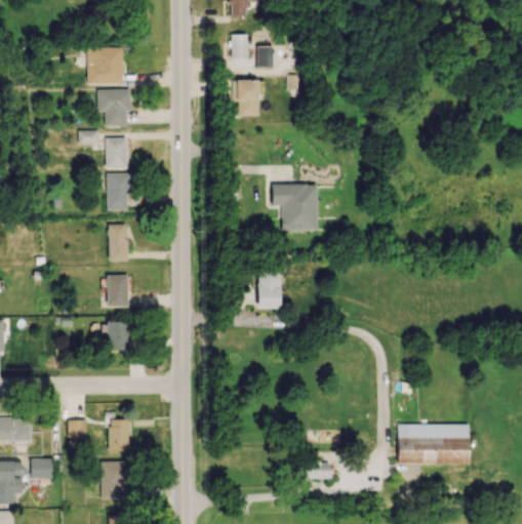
[(250,0),(229,0),(229,16),(250,17),(250,0)]
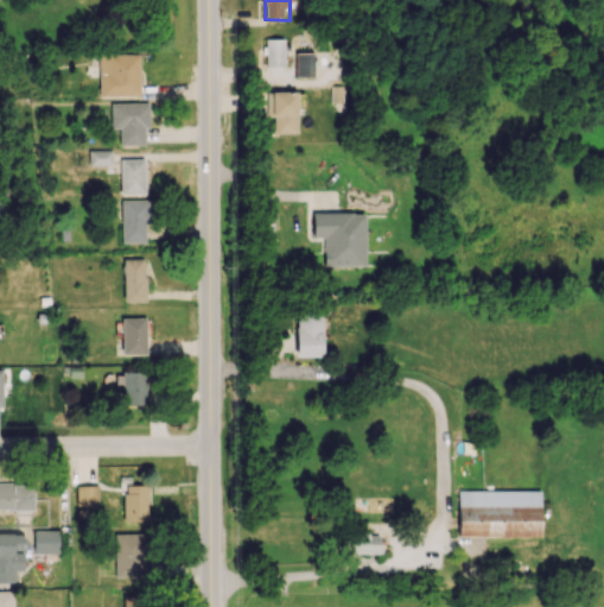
[(287,40),(268,40),(268,76),(317,76),(317,54),(298,54),(298,64),(287,64),(287,40)]
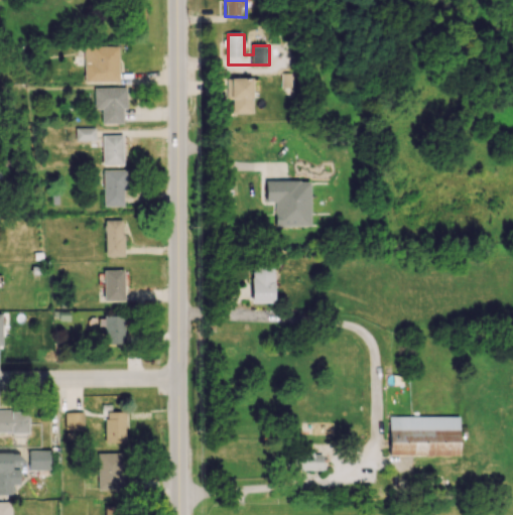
[(121,46),(87,46),(86,84),(121,84),(121,46)]
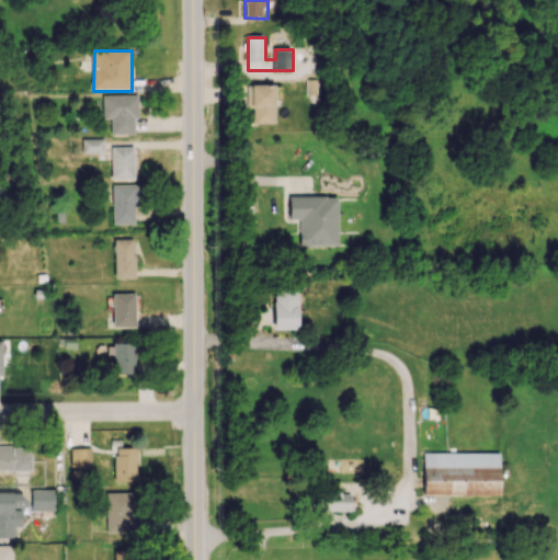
[(277,124),(277,86),(250,86),(250,109),(254,109),(255,124),(277,124)]
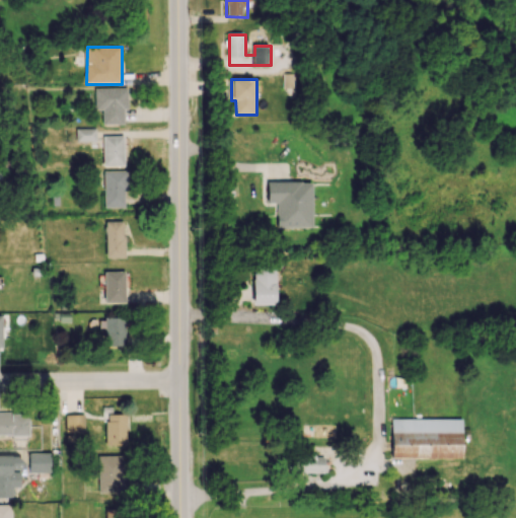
[(97,111),(103,111),(103,125),(126,125),(126,111),(130,111),(129,88),(97,89),(97,111)]
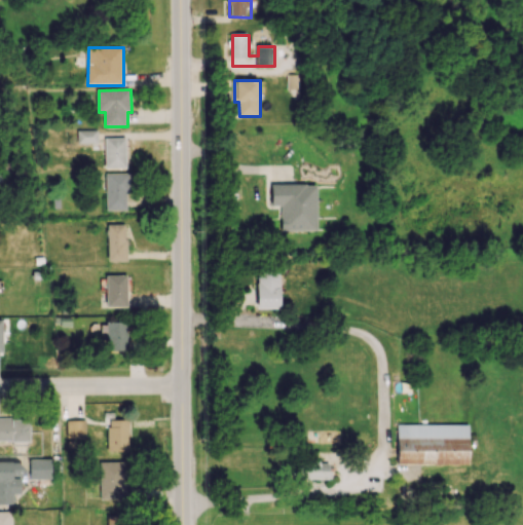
[(100,130),(79,132),(80,145),(100,145),(100,130)]
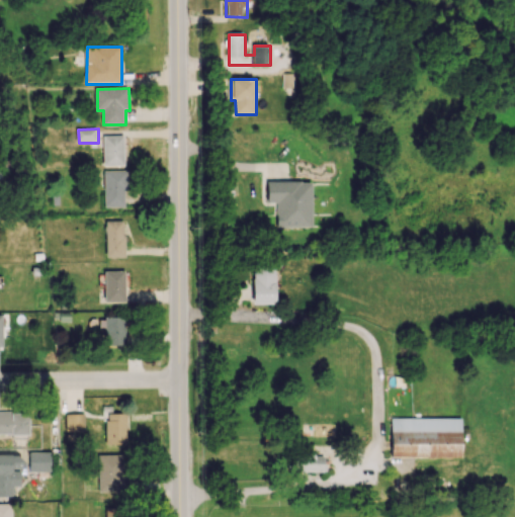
[(125,166),(125,137),(104,137),(105,166),(125,166)]
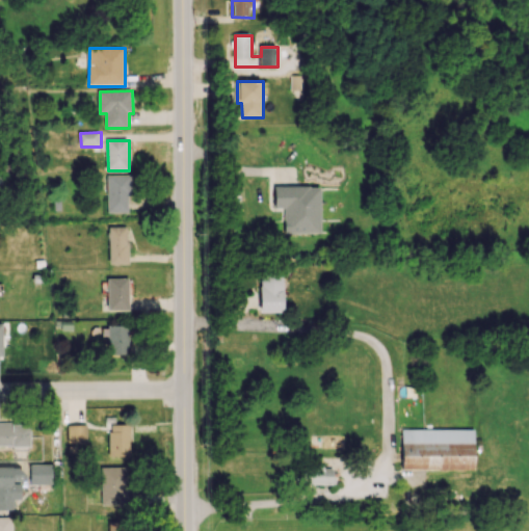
[(131,176),(108,176),(108,213),(131,213),(131,176)]
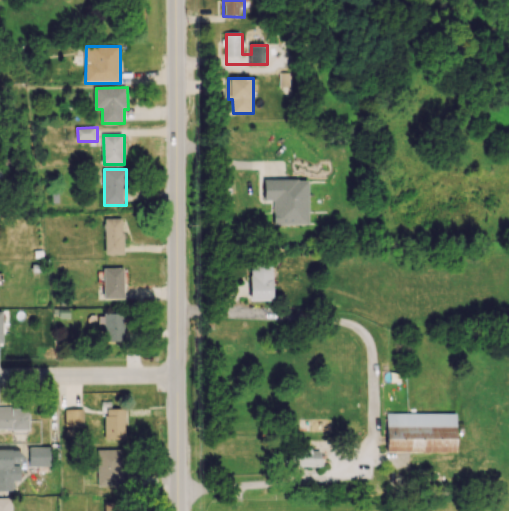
[(310,225),(308,179),(265,180),(265,201),(274,201),(275,226),(310,225)]
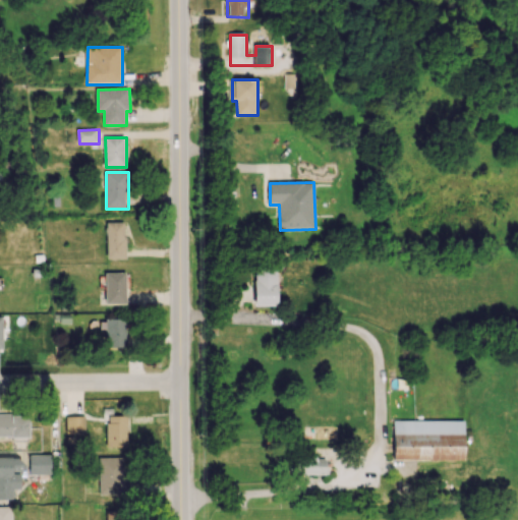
[(108,260),(126,260),(126,223),(108,223),(108,260)]
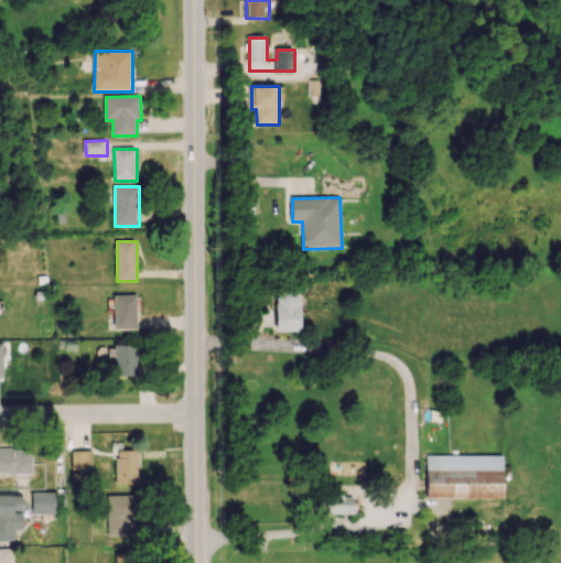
[(302,331),(301,291),(277,292),(277,332),(302,331)]
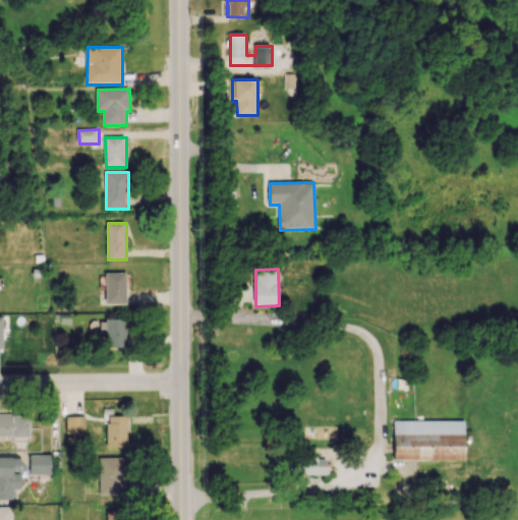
[(128,304),(127,273),(106,274),(107,305),(128,304)]
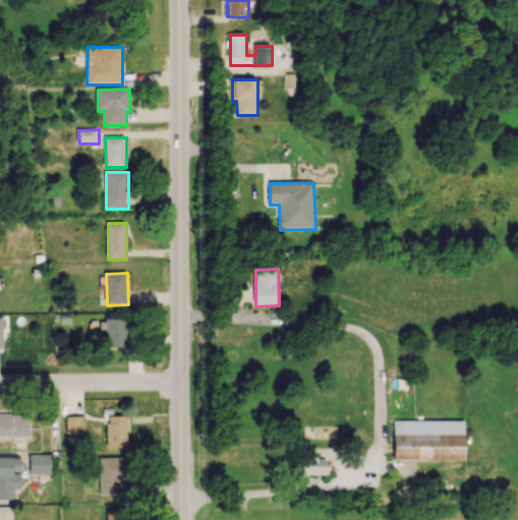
[(107,320),(108,348),(128,348),(127,320),(107,320)]
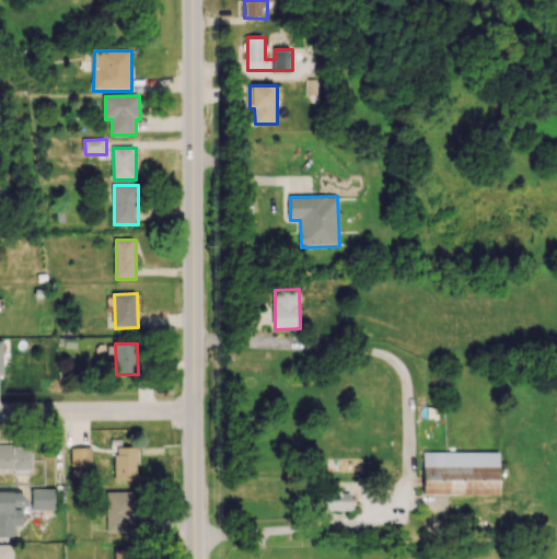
[(0,470),(33,470),(33,446),(0,446),(0,470)]
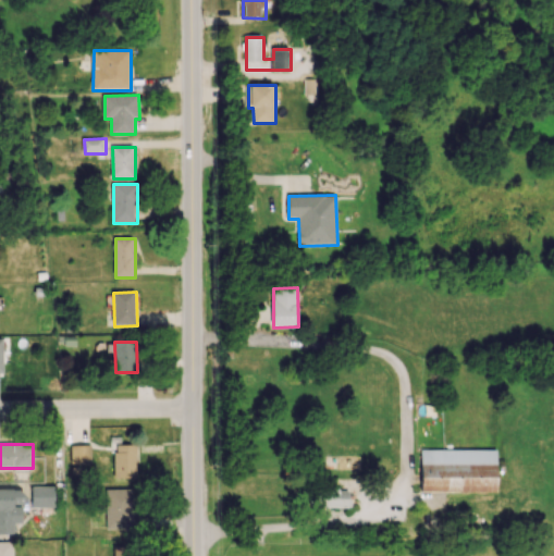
[(93,465),(93,446),(73,446),(73,465),(93,465)]
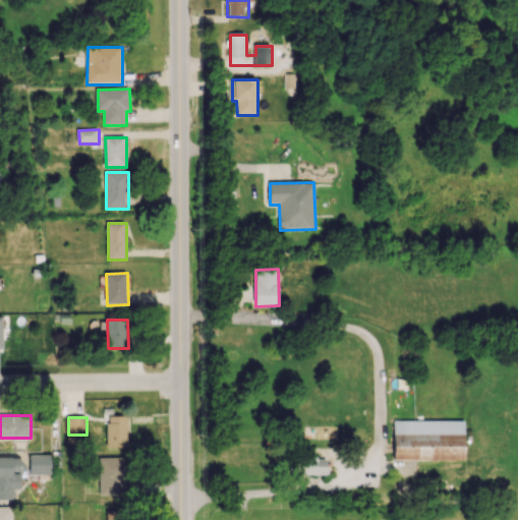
[(129,448),(128,417),(109,417),(109,448),(129,448)]
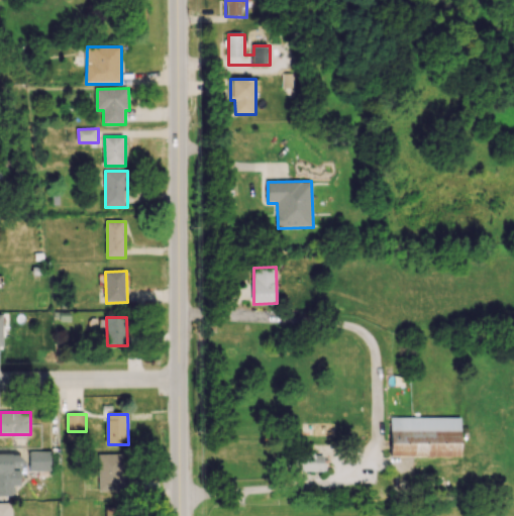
[(392,456),(461,457),(463,418),(392,417),(392,456)]
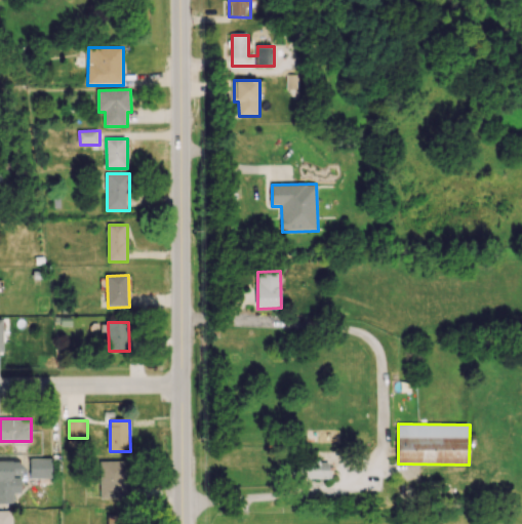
[(52,458),(31,458),(32,479),(52,479),(52,458)]
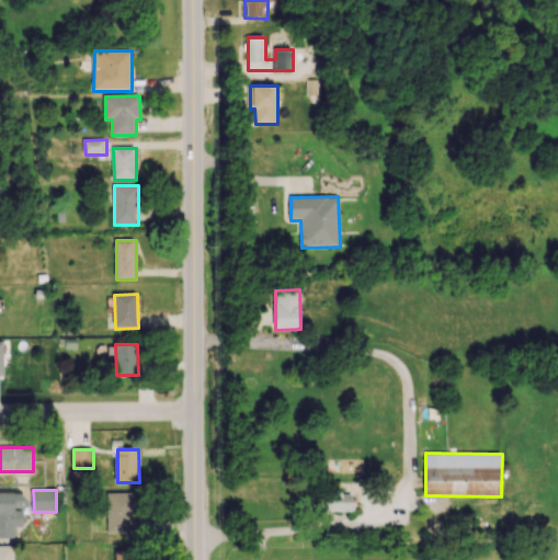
[(0,537),(15,538),(15,528),(24,528),(24,510),(26,510),(26,493),(0,492),(0,537)]
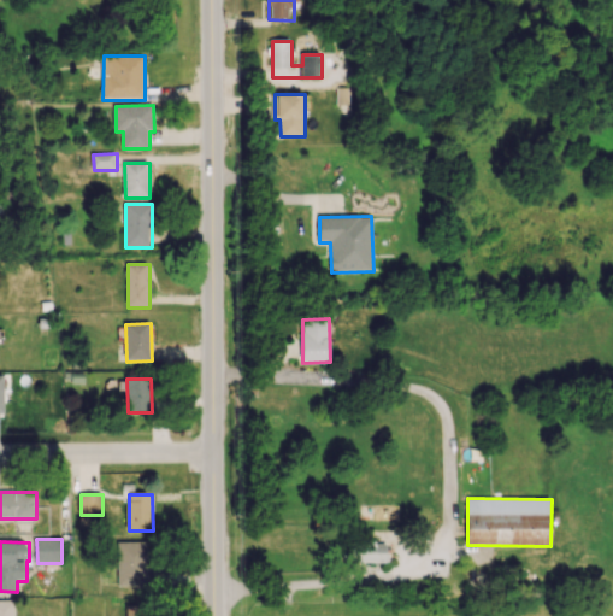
[(121,587),(152,586),(151,543),(119,544),(121,587)]
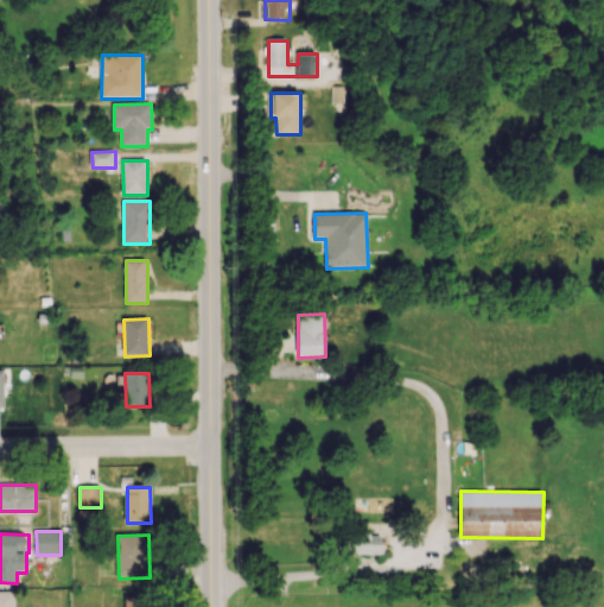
[(382,555),(381,536),(353,537),(353,555),(382,555)]
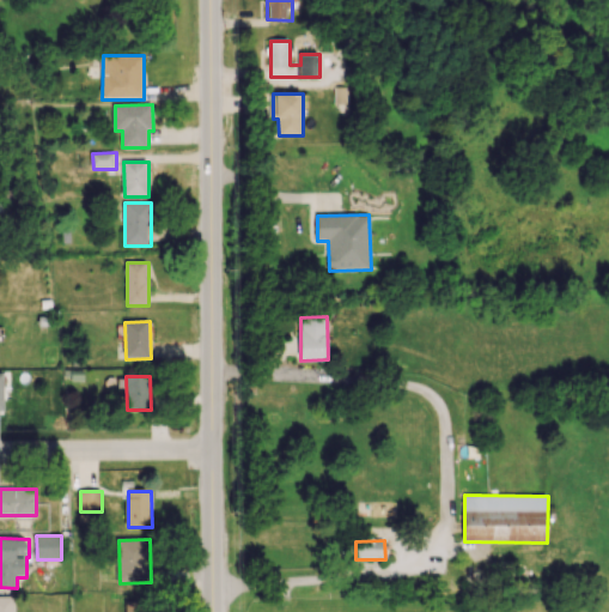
[(14,611),(16,598),(0,597),(0,611),(14,611)]
